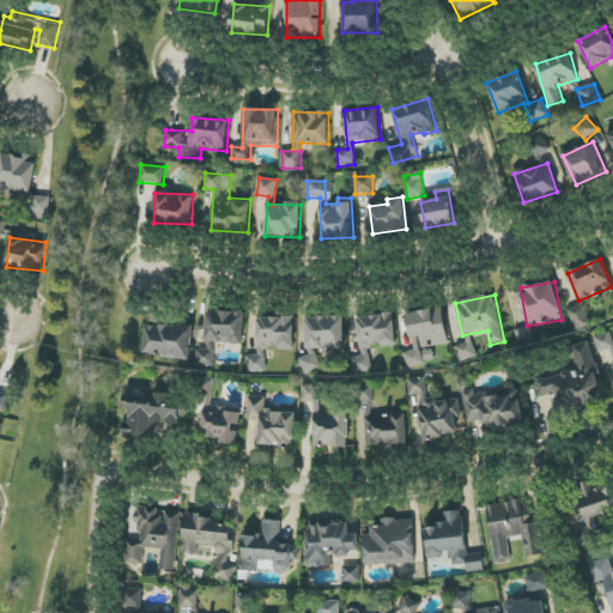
[(575,332),(592,326),(583,303),(566,309),(575,332)]
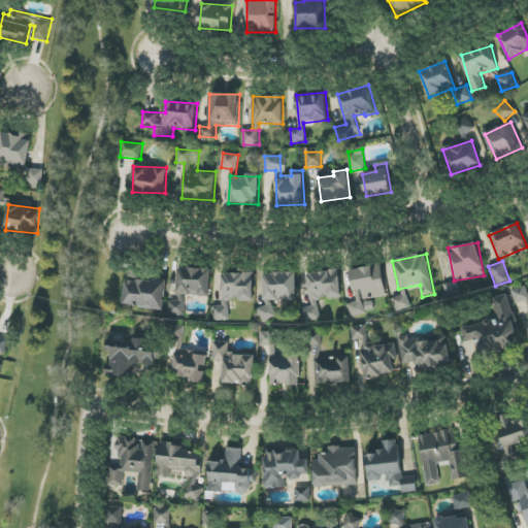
[(351,269),(355,302),(349,303),(351,317),(364,315),(362,300),(386,296),(382,265),(351,269)]
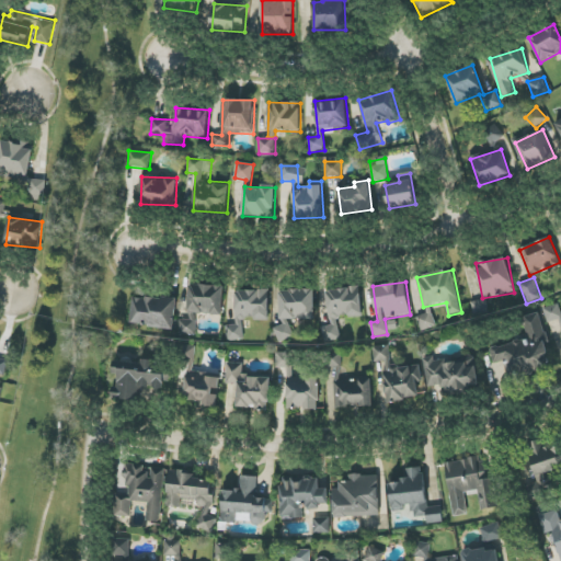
[(189,313),(224,315),(224,286),(189,285),(189,313)]
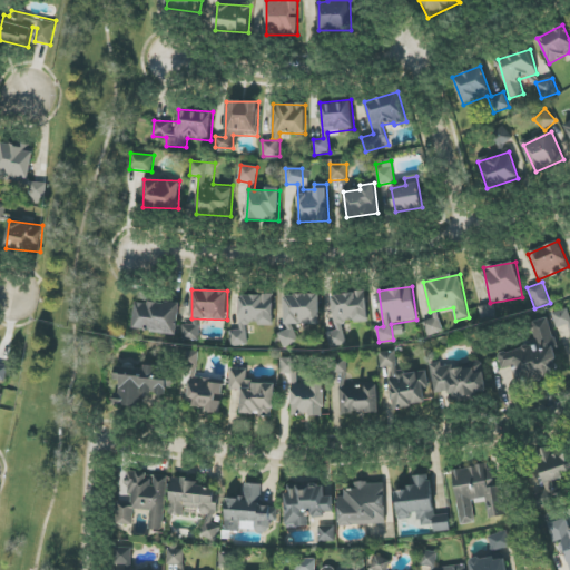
[(332,295),(335,331),(327,332),(330,349),(345,346),(343,324),(369,321),(365,291),(332,295)]
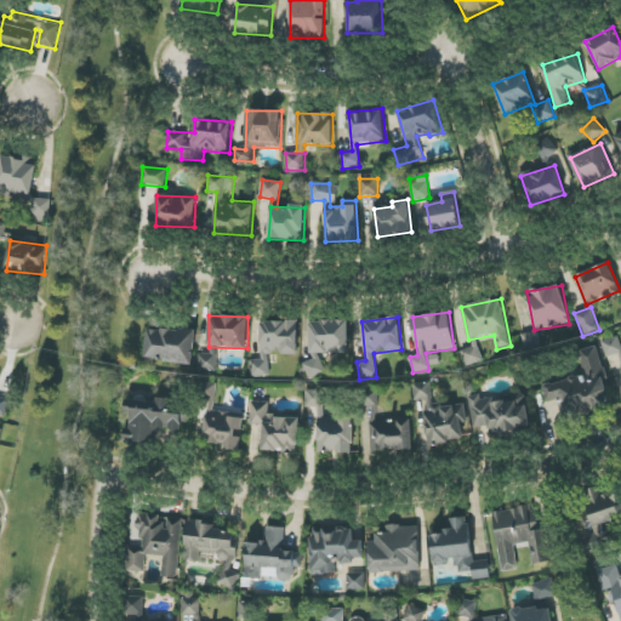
[(348,320),(309,322),(311,362),(306,362),(307,377),(323,376),(323,354),(349,353),(348,320)]
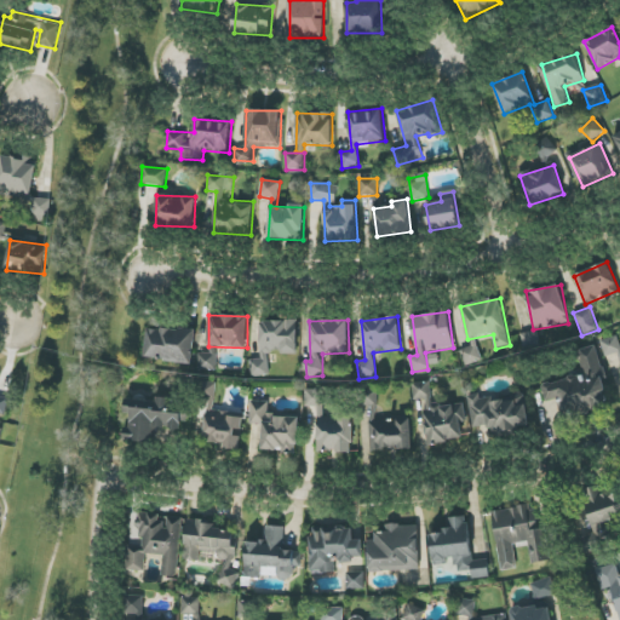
[(298,354),(298,321),(260,321),(260,360),(251,360),(251,377),(269,375),(269,354),(298,354)]
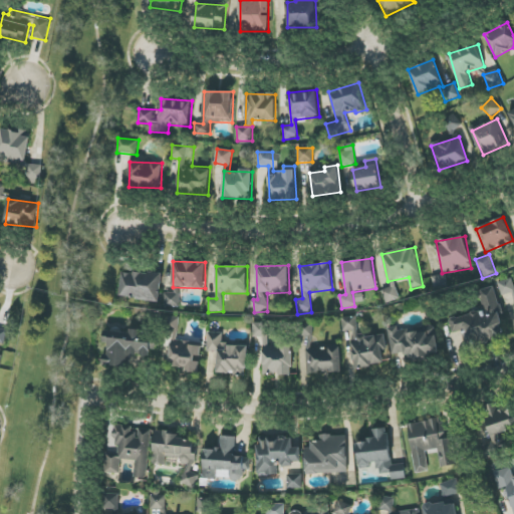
[(119,296),(159,302),(163,276),(123,270),(119,296)]
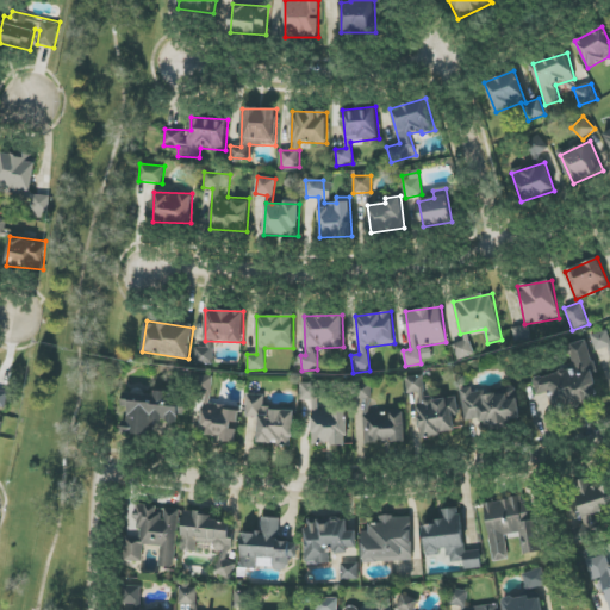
[(609,360),(609,336),(608,330),(590,336),(596,352),(607,348),(609,360)]
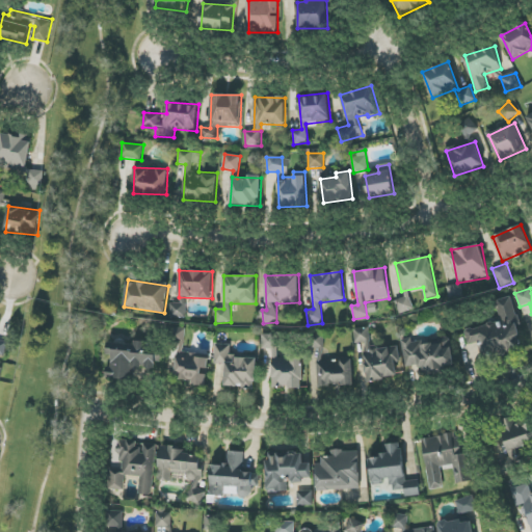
[(400,315),(414,309),(408,294),(394,299),(400,315)]
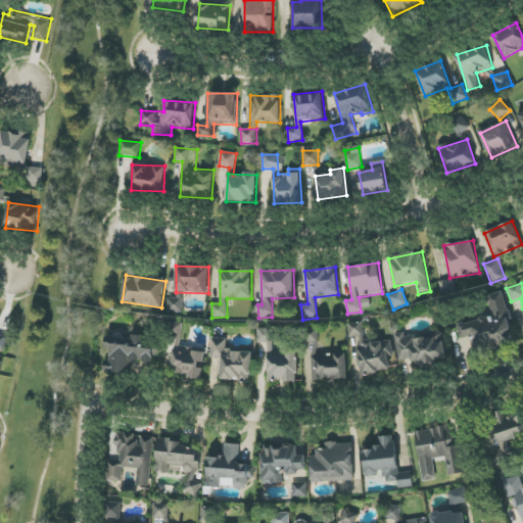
[(458,324),(459,334),(453,335),(455,348),(470,346),(471,351),(513,344),(509,319),(510,319),(505,292),(488,295),(492,318),(458,324)]
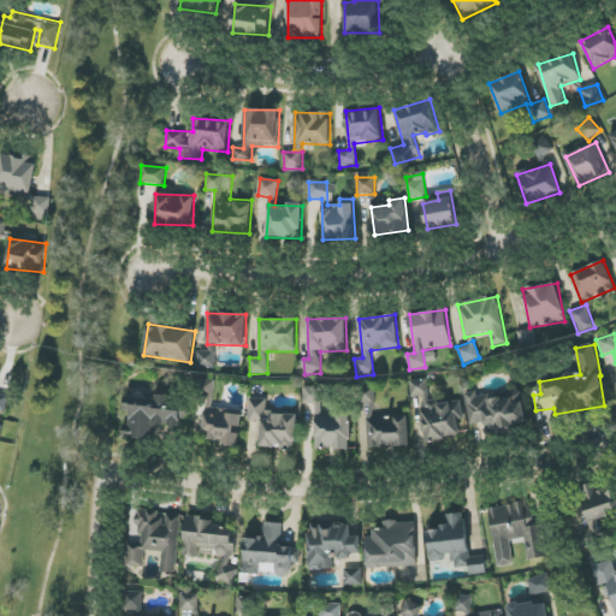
[(199,367),(215,367),(215,351),(197,351),(199,367)]
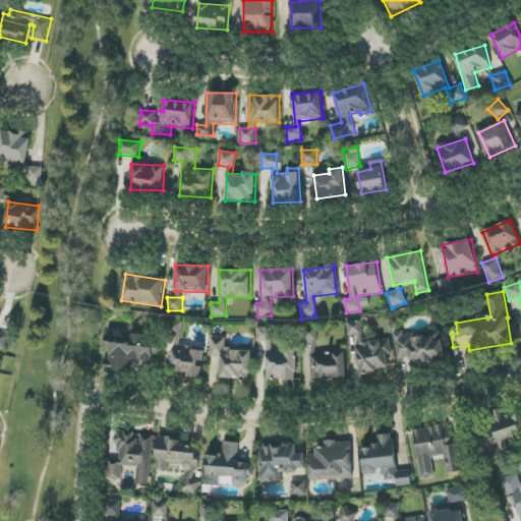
[(174,344),(175,336),(166,335),(168,321),(181,323),(180,335),(178,344),(192,346),(191,349),(205,351),(200,378),(187,375),(187,372),(184,371),(184,373),(175,371),(175,366),(171,365),(174,344)]
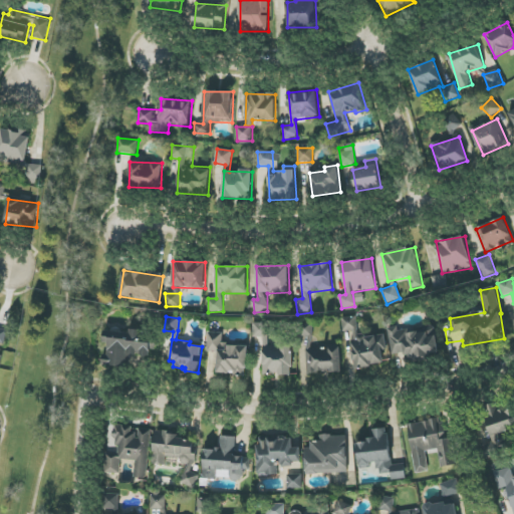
[(384,334),(358,336),(356,316),(341,317),(342,331),(351,331),(354,367),(383,365),(382,350),(387,350),(384,334)]
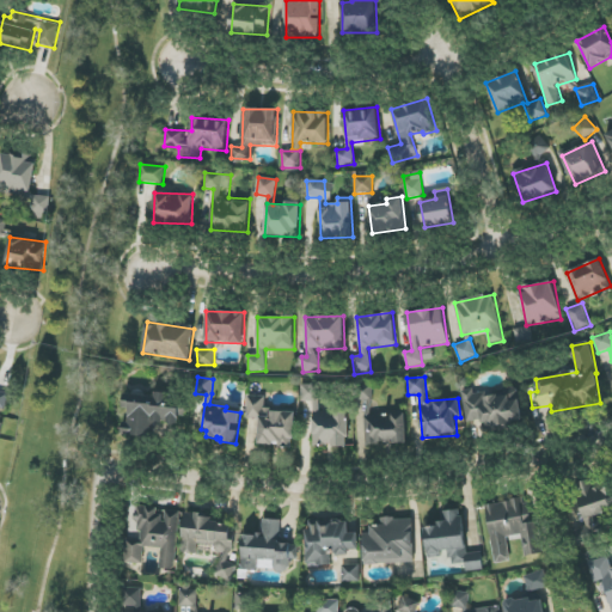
[(126,385),(123,404),(129,410),(133,407),(129,417),(127,427),(134,436),(148,436),(159,433),(166,426),(189,423),(190,402),(126,385)]
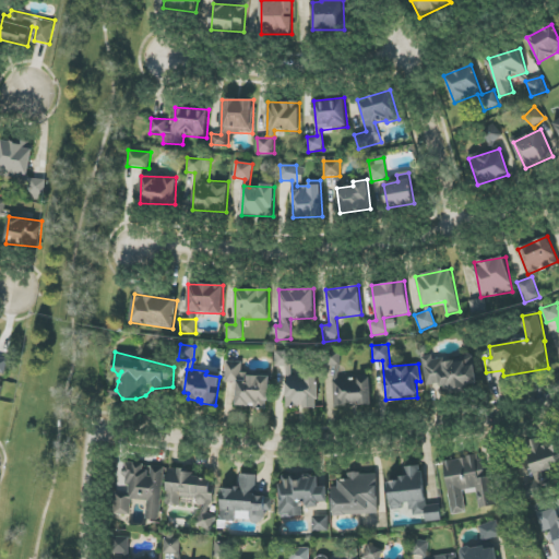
[(287,408),(319,407),(318,376),(293,377),(293,352),(275,352),(275,367),(286,367),(287,408)]
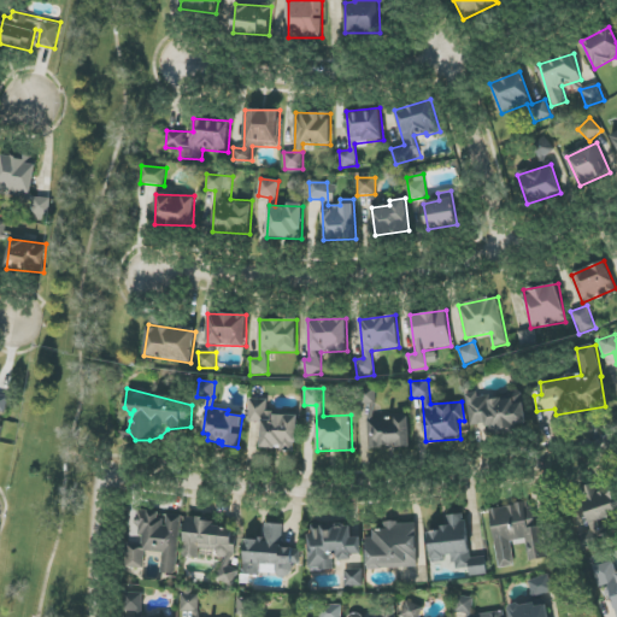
[(369,448),(411,447),(410,417),(376,418),(375,388),(359,388),(359,405),(368,404),(369,448)]
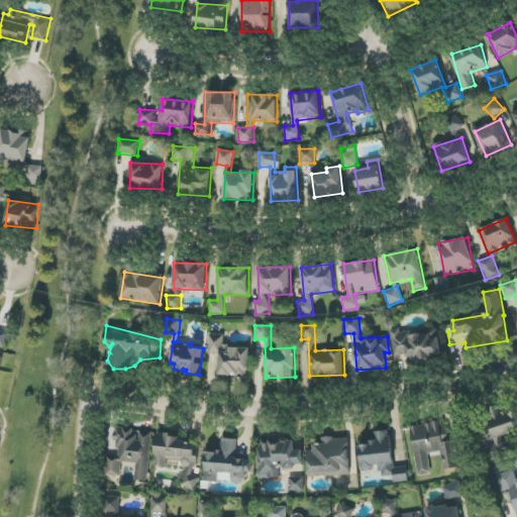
[(394,356),(409,354),(410,362),(441,356),(437,327),(425,329),(426,333),(403,336),(402,328),(390,330),(394,356)]
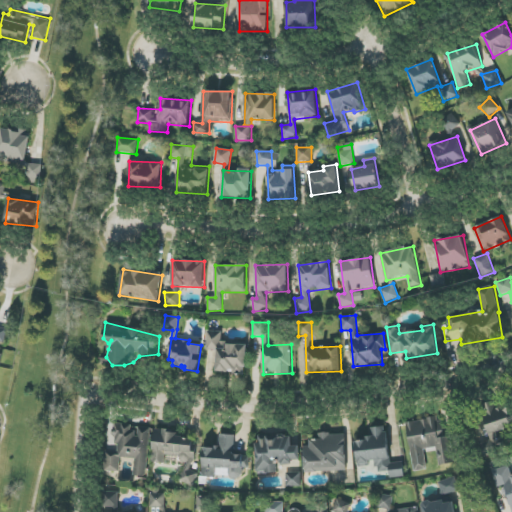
[(222,331),(207,331),(207,350),(217,350),(217,372),(246,373),(247,344),(222,343),(222,331)]
